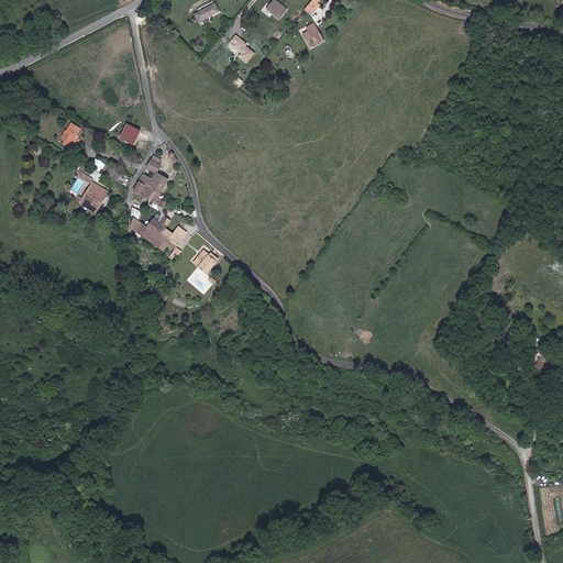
[(287,10),(275,0),(274,0),(266,9),(279,19),(287,10)]
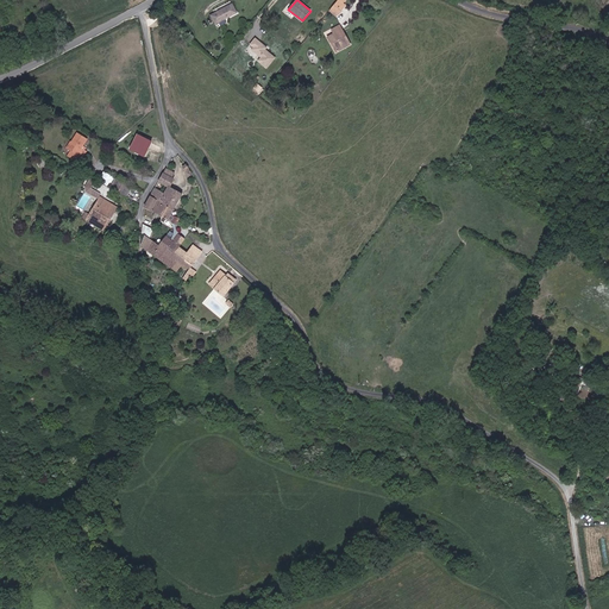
[(337,16),(345,5),(343,4),(345,0),(338,0),(331,10),(337,16)]
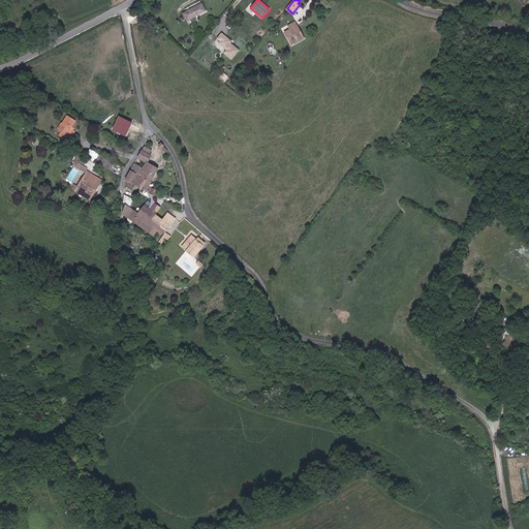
[(187,21),(206,11),(201,3),(183,13),(187,21)]
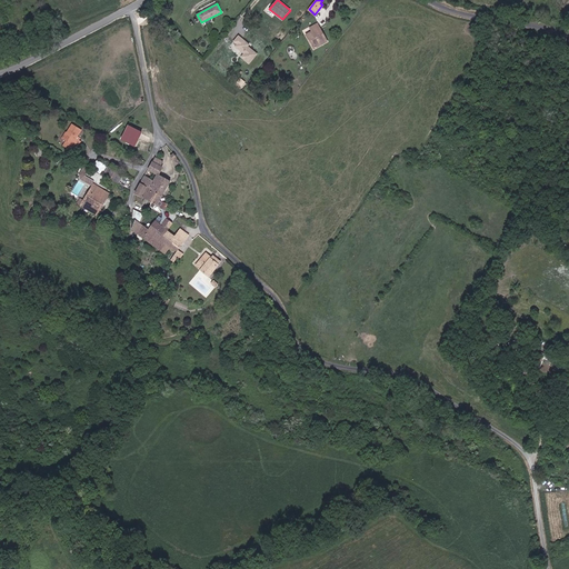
[(311,32),(319,28),(317,23),(309,28),(311,32)]
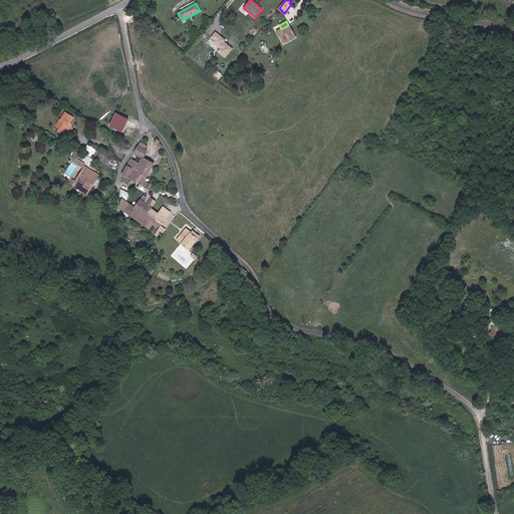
[(283,44),(295,37),(288,25),(281,29),(279,30),(283,38),(280,39),(283,44)]
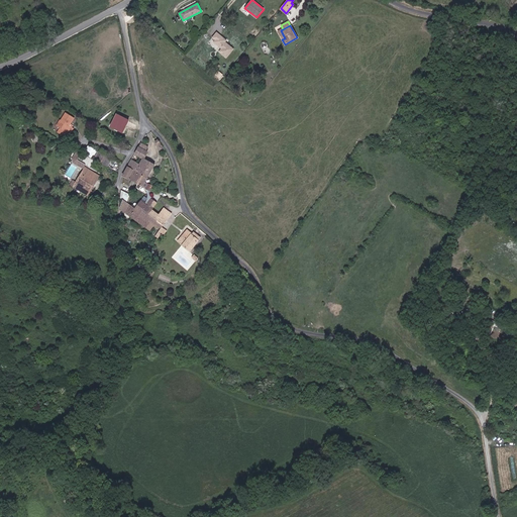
[(211,39),(222,46),(219,52),(228,58),(236,46),(215,32),(211,39)]
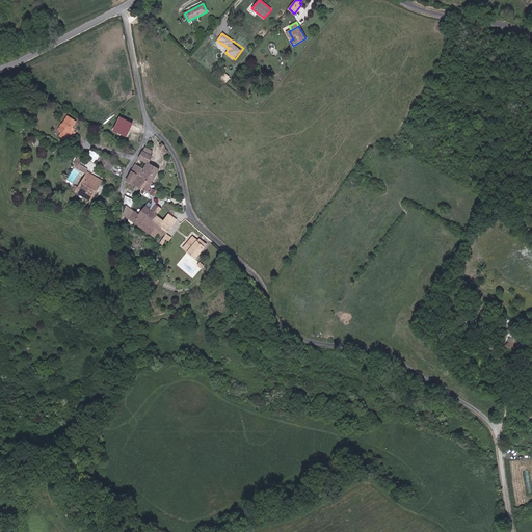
[(74,131),(72,129),(73,127),(76,122),(68,116),(59,130),(61,132),(67,134),(63,139),(70,142),(76,132),(74,131)]
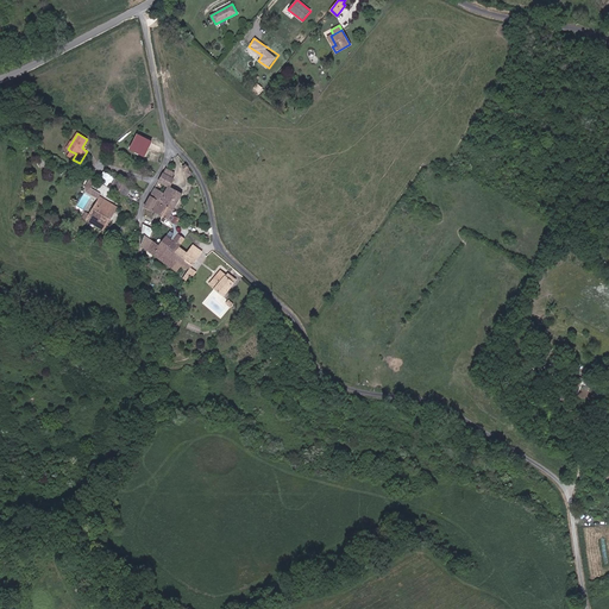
[(174,209),(182,194),(170,187),(174,179),(173,177),(175,173),(165,168),(164,173),(163,173),(158,181),(168,187),(164,193),(155,188),(151,195),(156,199),(163,202),(174,209)]
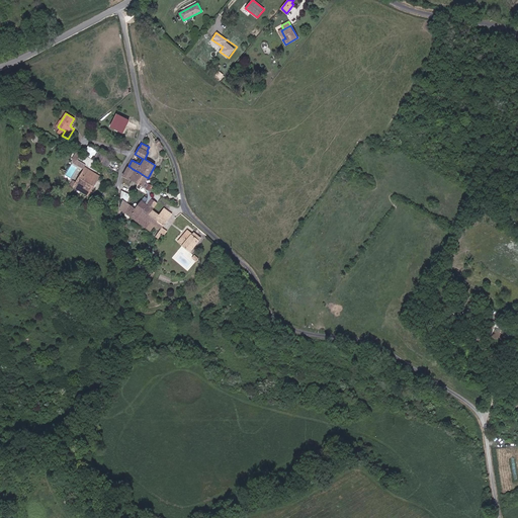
[(96,151),(89,146),(86,150),(93,155),(96,151)]
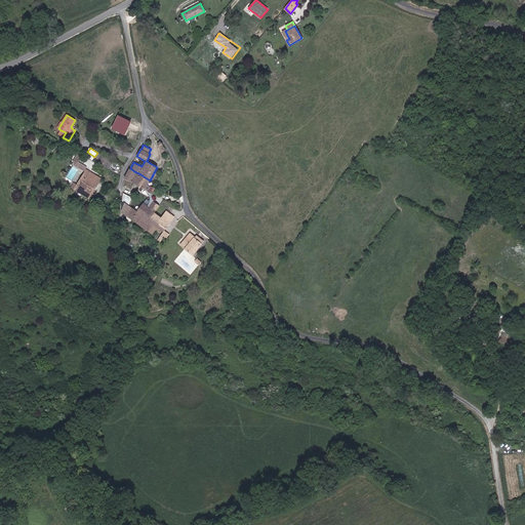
[(82,155),(79,153),(74,161),(75,165),(84,170),(87,166),(79,162),(82,155)]
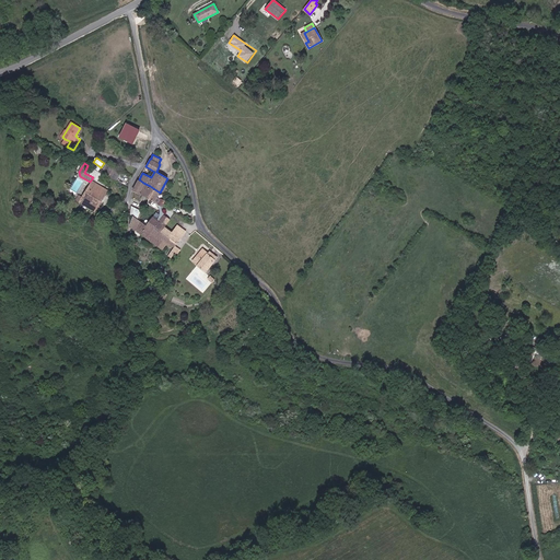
[(93,177),(97,181),(100,176),(103,178),(105,175),(88,165),(84,173),(93,177)]
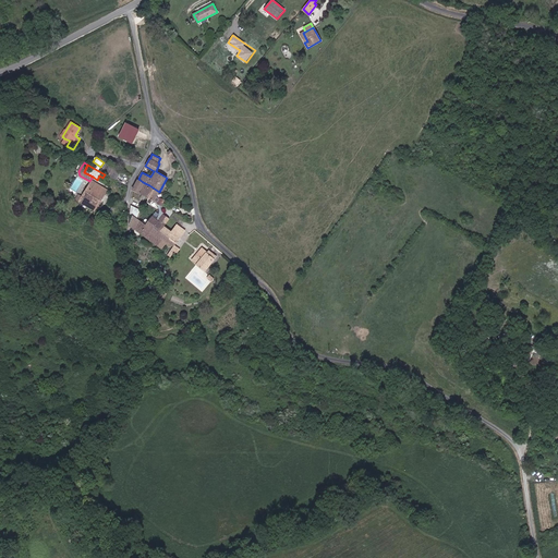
[(108,177),(114,167),(110,165),(107,170),(105,173),(105,174),(108,177)]
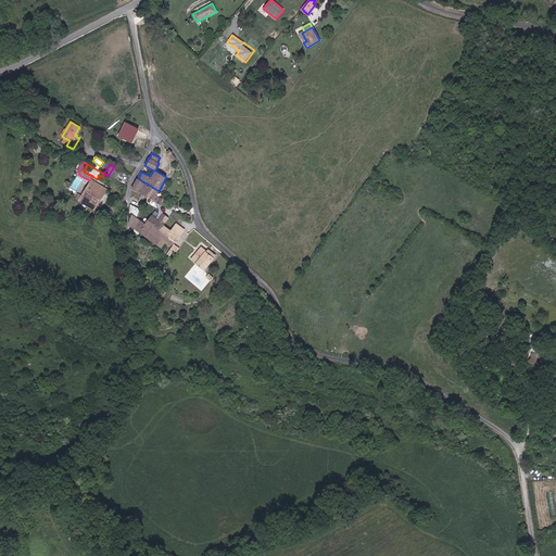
[(117,178),(122,171),(114,166),(108,176),(116,180),(117,178)]
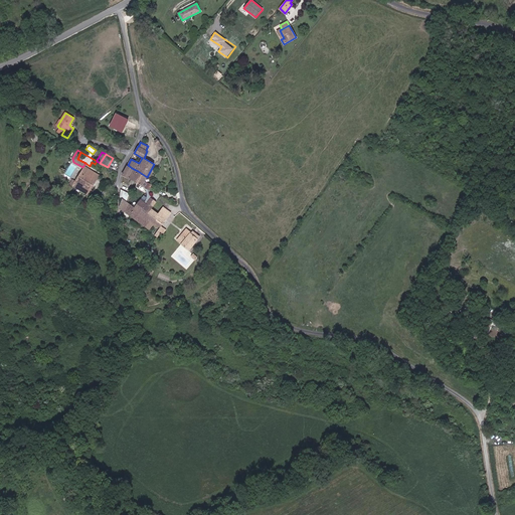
[(122,175),(127,177),(132,168),(128,165),(122,175)]
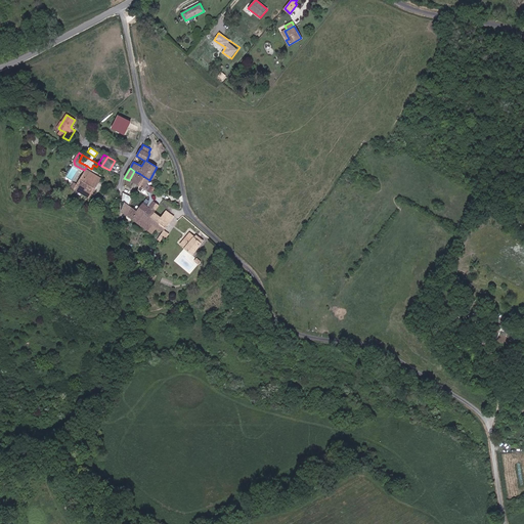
[(89,198),(101,178),(87,170),(80,181),(79,181),(77,184),(76,186),(73,184),(71,187),(89,198)]
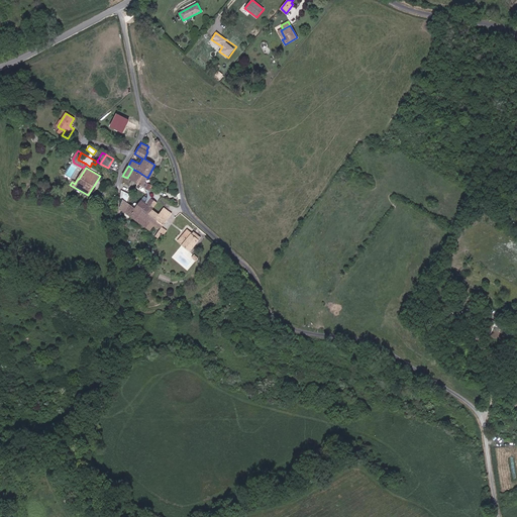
[(131,180),(133,182),(138,172),(132,169),(127,178),(131,180)]
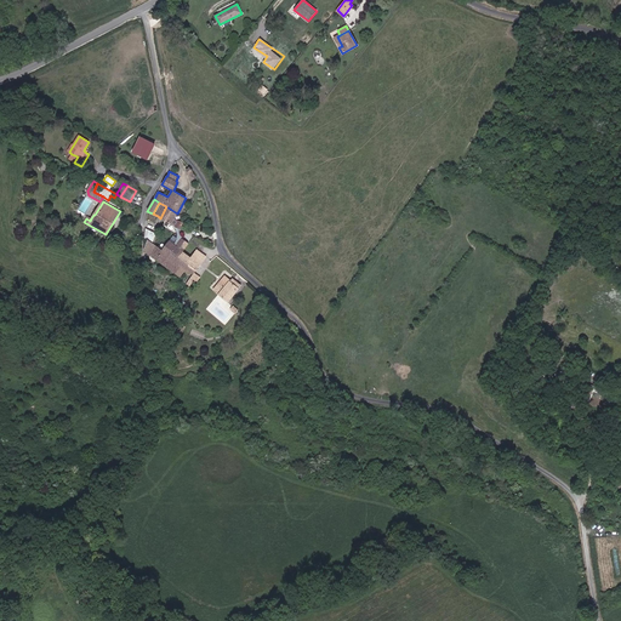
[(175,218),(177,214),(166,206),(160,218),(171,224),(175,218)]
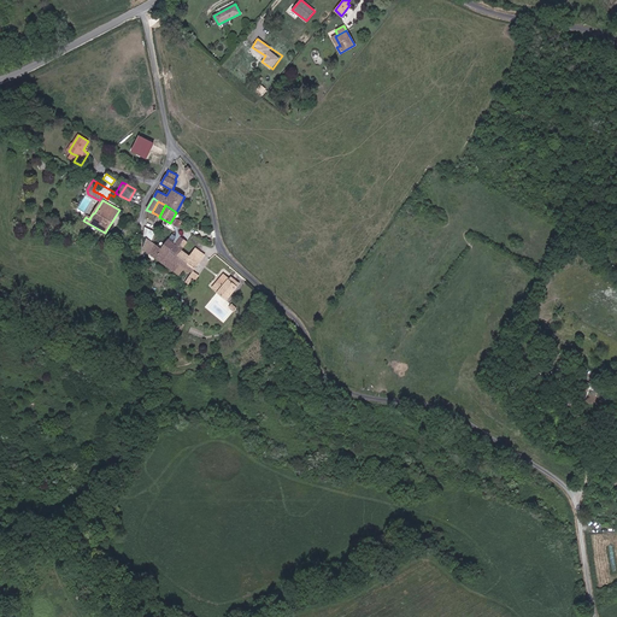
[(156,231),(145,227),(144,236),(147,239),(152,242),(156,231)]
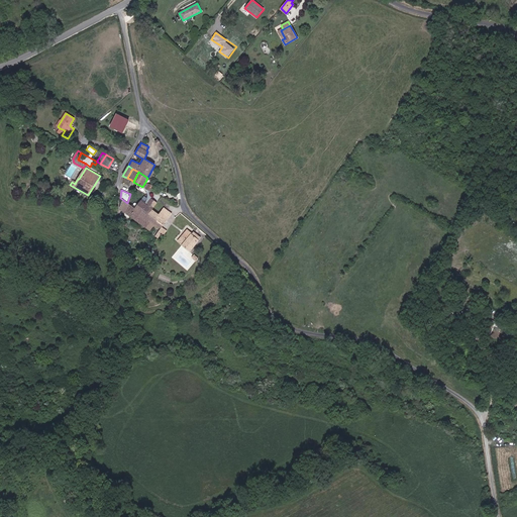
[(146,217),(152,210),(157,203),(150,199),(146,204),(141,200),(134,208),(146,217)]
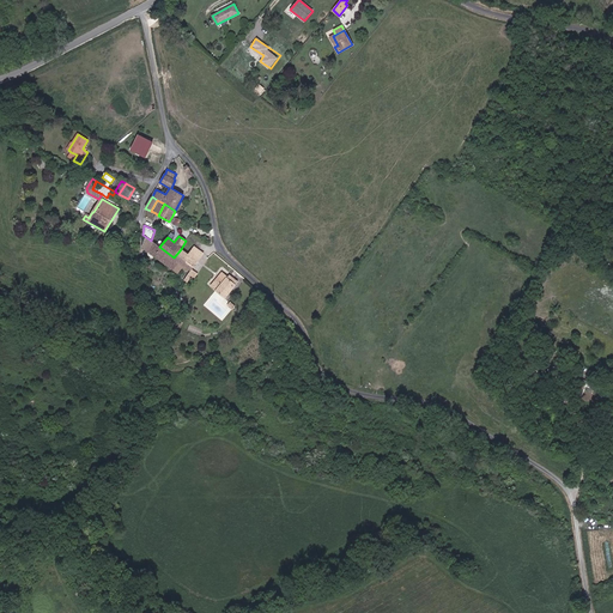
[(182,268),(183,266),(174,258),(159,247),(151,241),(146,237),(141,247),(178,274),(182,268)]
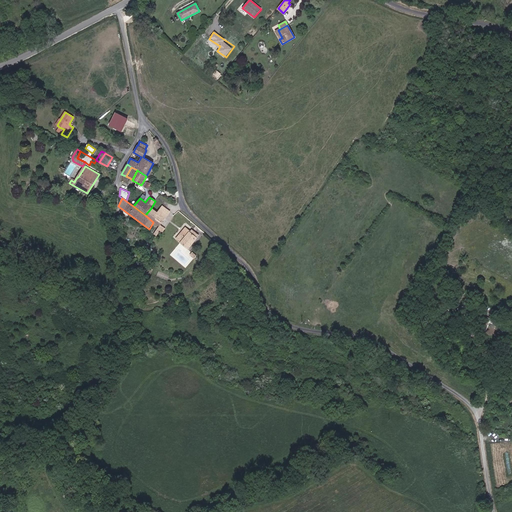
[(170,212),(162,206),(157,212),(165,218),(170,212)]
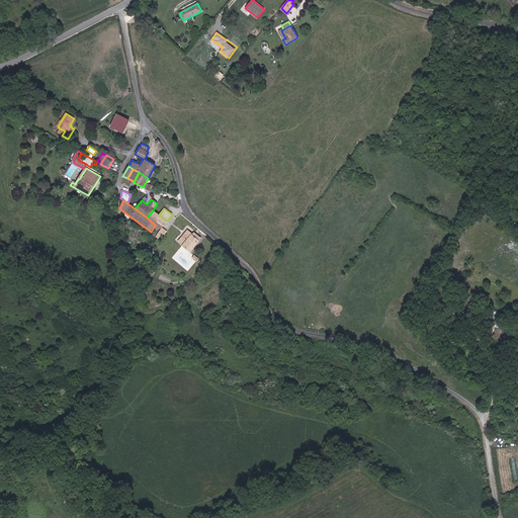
[(163,227),(167,221),(159,214),(153,210),(147,218),(155,225),(161,230),(160,231),(159,233),(161,234),(165,229),(163,227)]
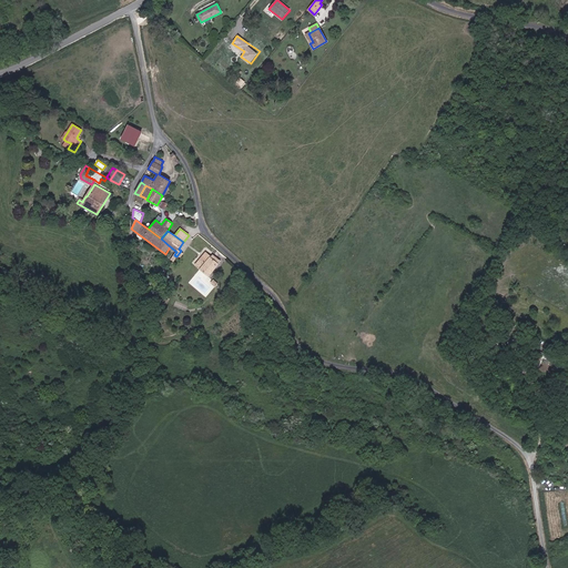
[(208,276),(221,261),(213,254),(211,256),(206,252),(201,259),(205,263),(200,270),(208,276)]
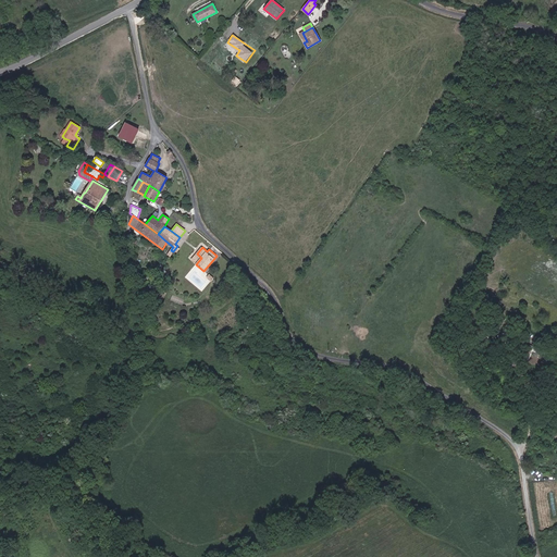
[(192,260),(196,264),(201,258),(197,254),(192,260)]
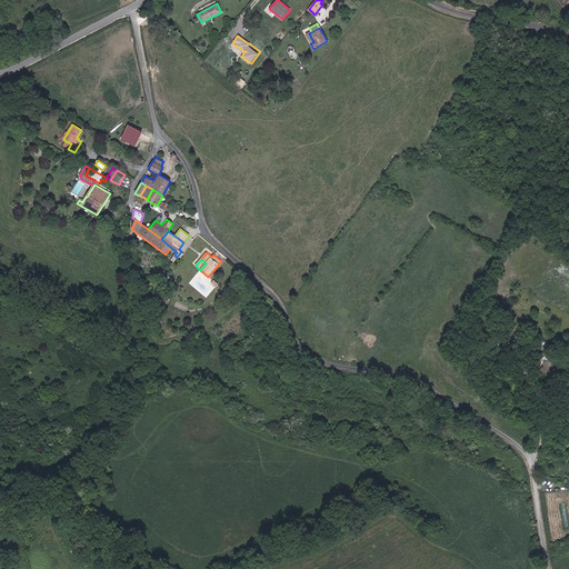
[(171,283),(162,279),(160,283),(168,288),(171,283)]
